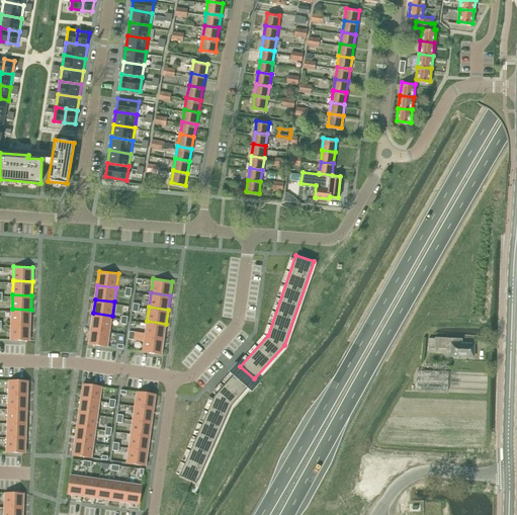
[(12,309),(11,324),(30,324),(31,310),(12,309)]
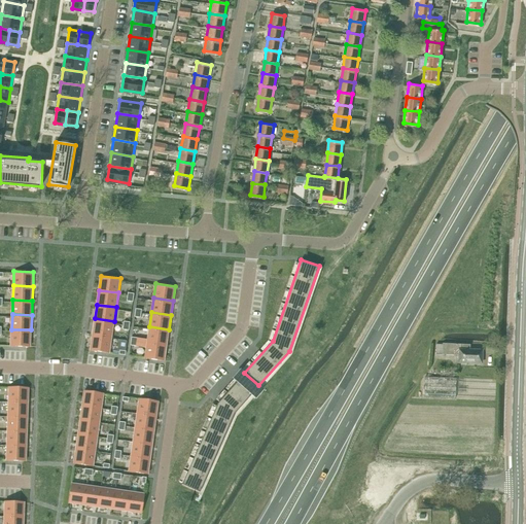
[(95,318),(93,334),(112,336),(114,321),(95,318)]
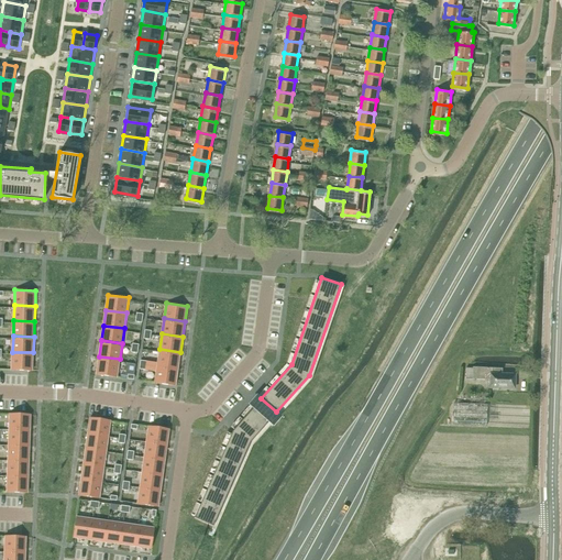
[(160,349),(157,364),(178,368),(180,352),(160,349)]
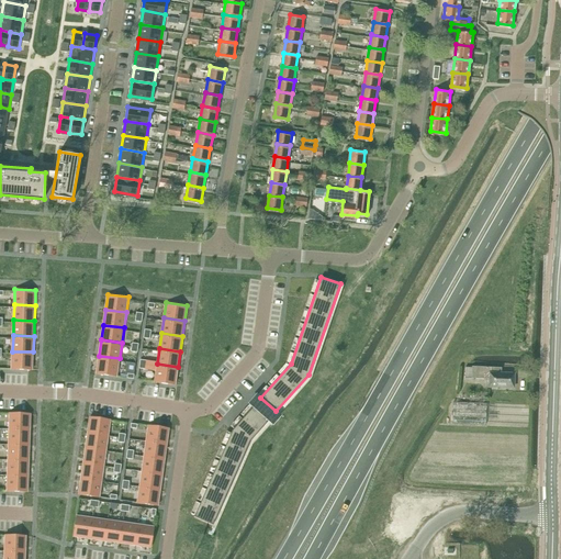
[(12,351),(12,367),(33,367),(33,351),(12,351)]
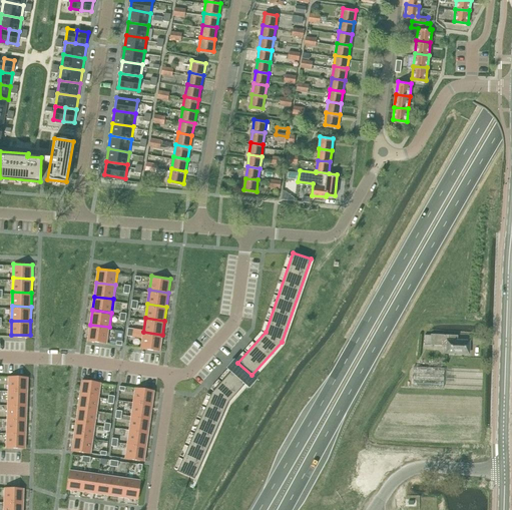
[(90,325),(88,339),(107,341),(109,327),(90,325)]
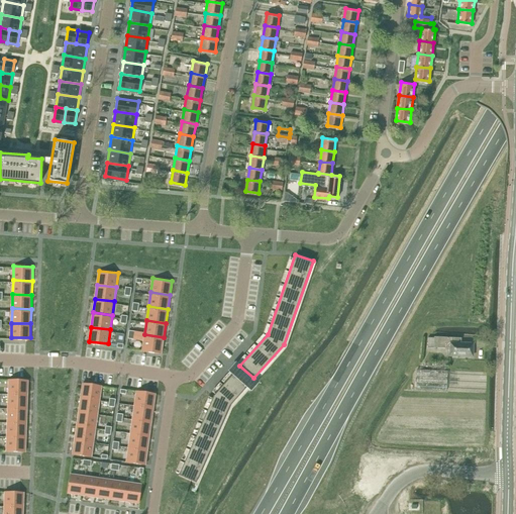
[(144,334),(142,348),(162,351),(164,337),(144,334)]
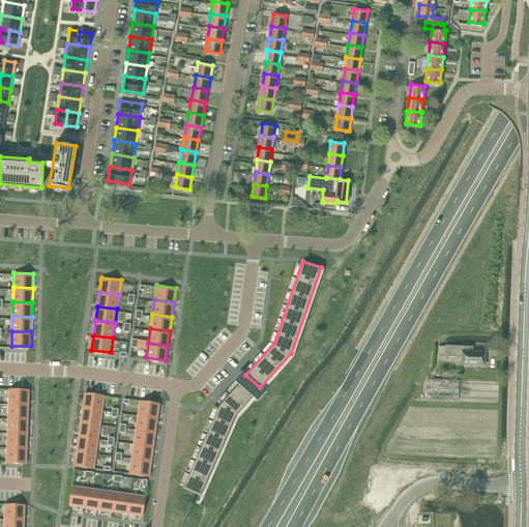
[(485,363),(486,351),(473,350),(473,345),(446,344),(446,345),(440,345),(440,354),(446,354),(446,355),(463,355),(463,362),(485,363)]
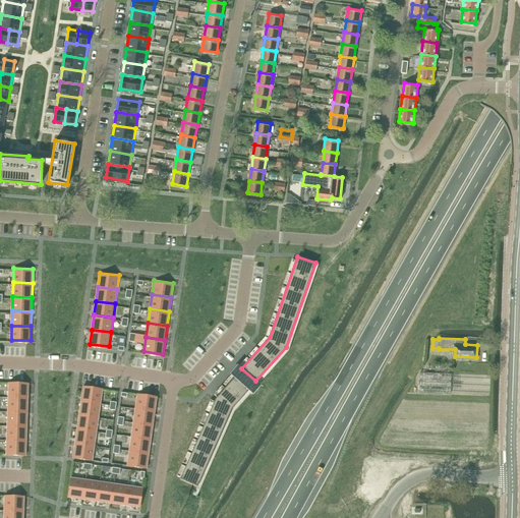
[(452,392),(452,371),(420,370),(420,390),(452,392)]
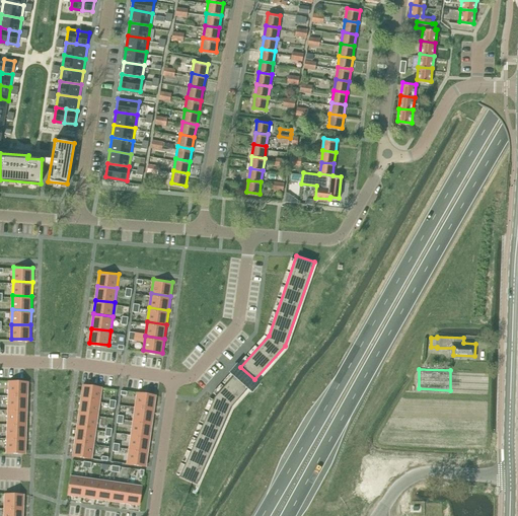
[(215,395),(179,474),(198,483),(232,406),(249,385),(235,373),(215,395)]
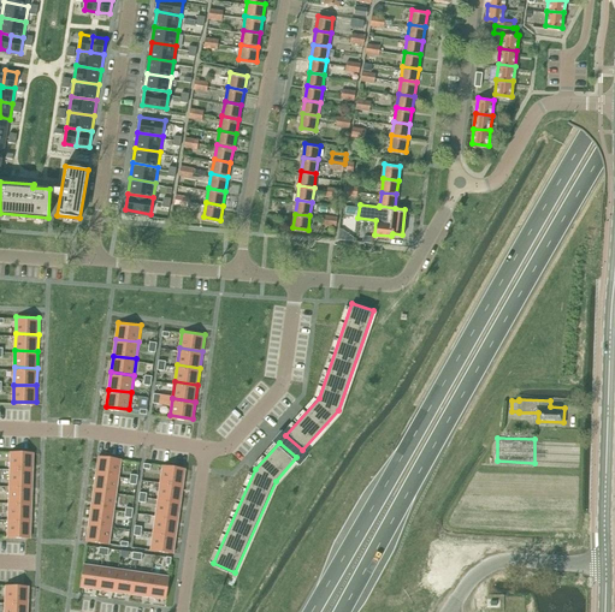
[(11,450),(11,467),(34,468),(34,451),(11,450)]
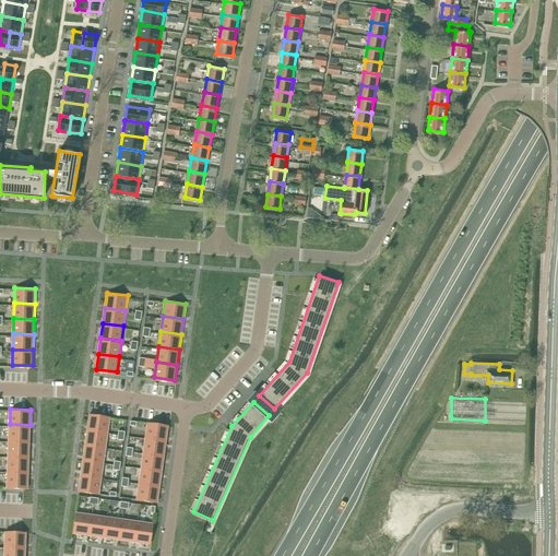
[(90,413),(87,428),(108,430),(110,415),(90,413)]
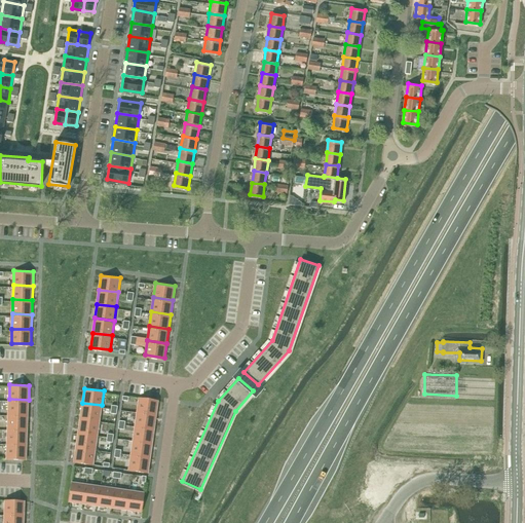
[(140,396),(138,410),(156,413),(158,399),(140,396)]
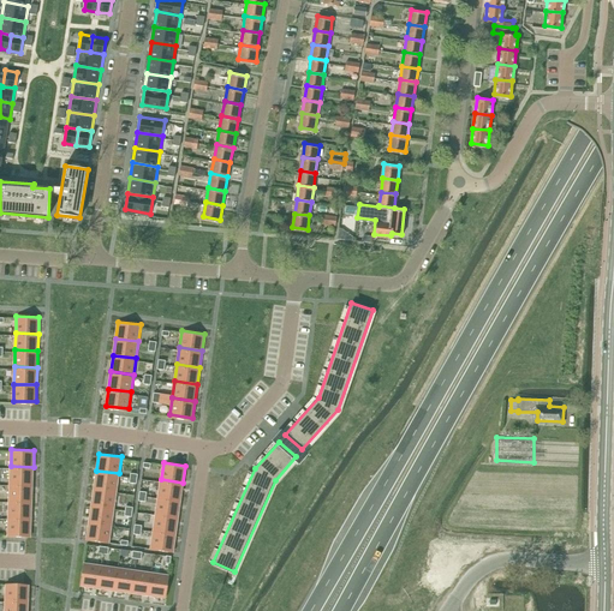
[(11,466),(10,483),(33,484),(34,467),(11,466)]
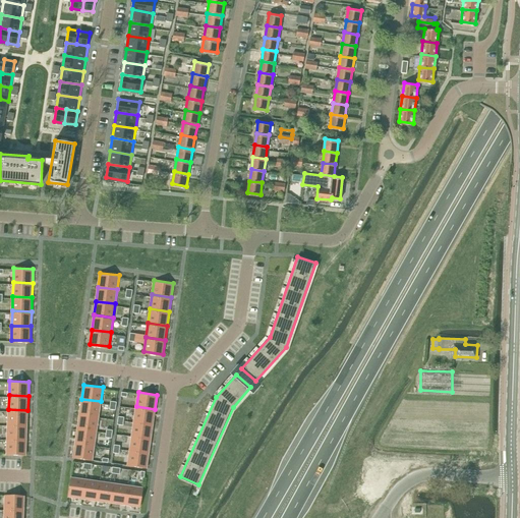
[(81,399),(79,412),(99,415),(101,401),(81,399)]
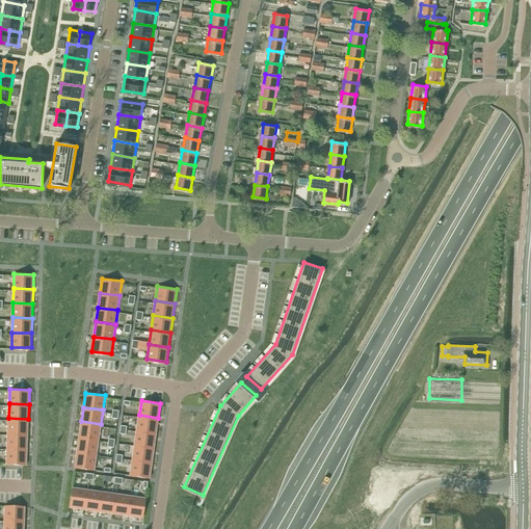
[(139,415),(137,429),(156,432),(158,418),(139,415)]
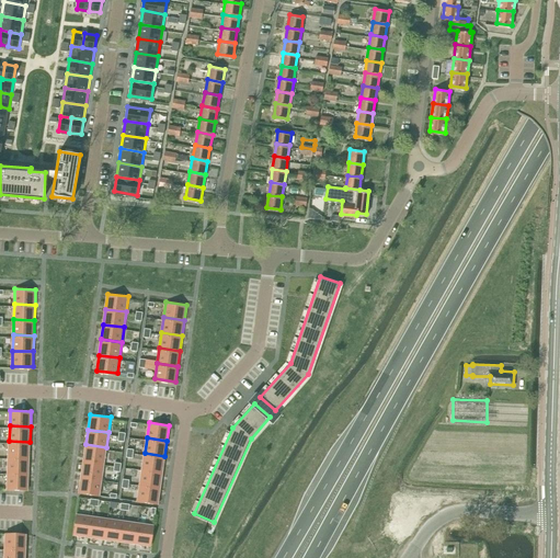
[(9,441),(9,456),(30,457),(30,442),(9,441)]
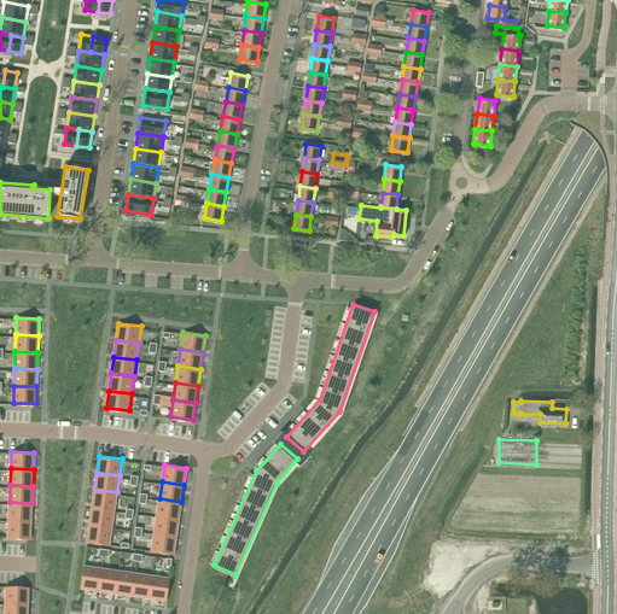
[(94,489),(92,506),(115,509),(117,492),(94,489)]
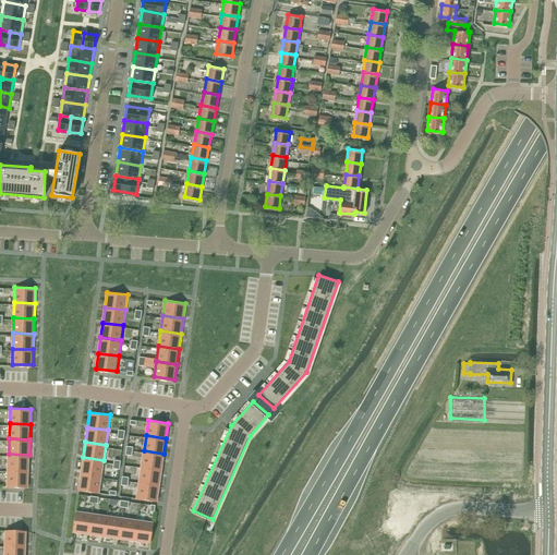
[(144,450),(142,466),(161,469),(164,454),(144,450)]
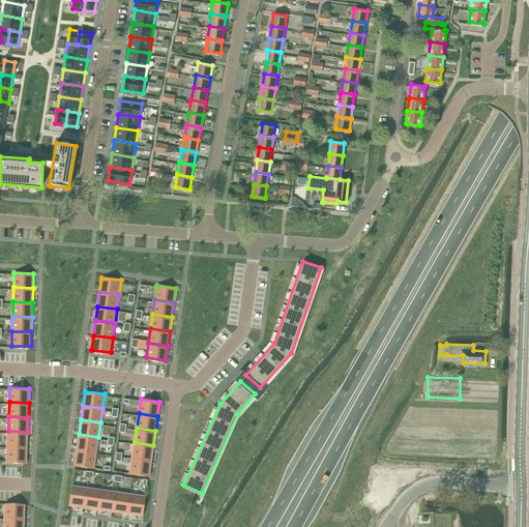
[(8,431),(7,445),(27,446),(28,432),(8,431)]
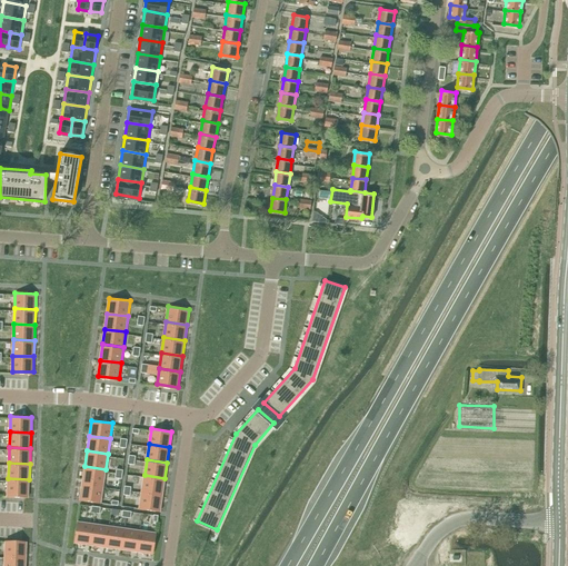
[(85,466),(82,483),(103,485),(106,469),(85,466)]
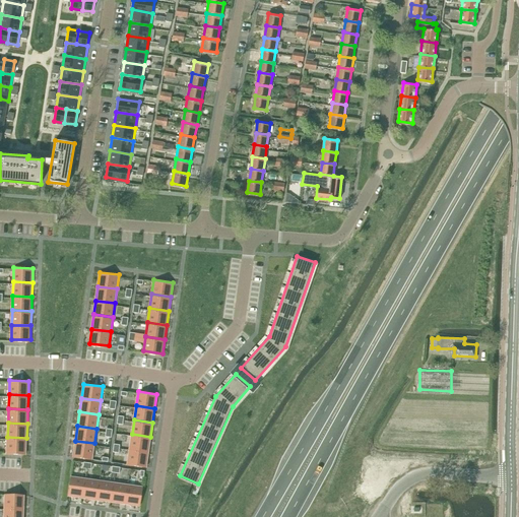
[(132,434),(130,448),(148,451),(150,437),(132,434)]
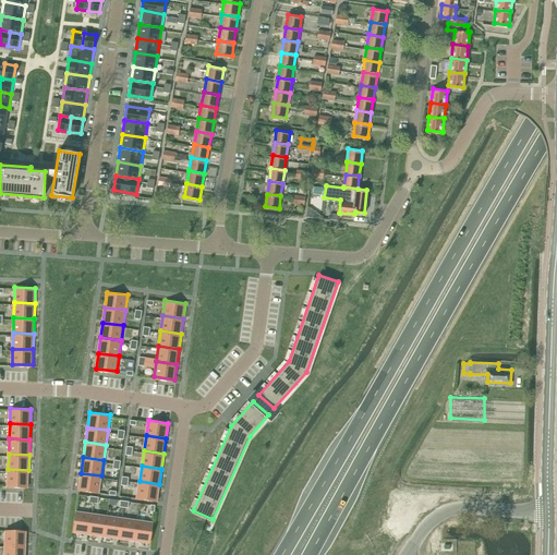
[(8,469),(8,485),(28,485),(28,470),(8,469)]
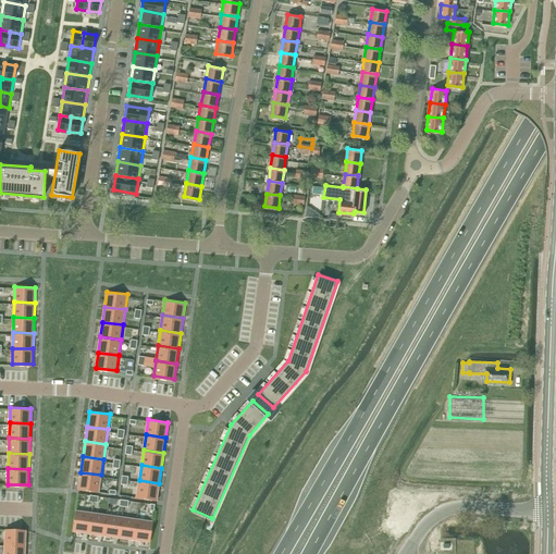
[(81,472),(78,488),(99,490),(101,475),(81,472)]
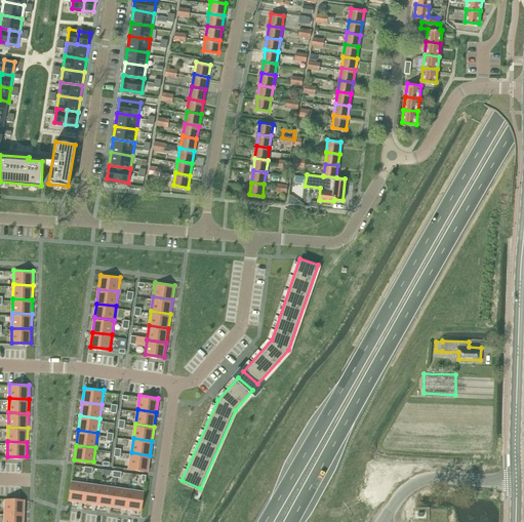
[(131,452),(129,467),(148,470),(150,455),(131,452)]
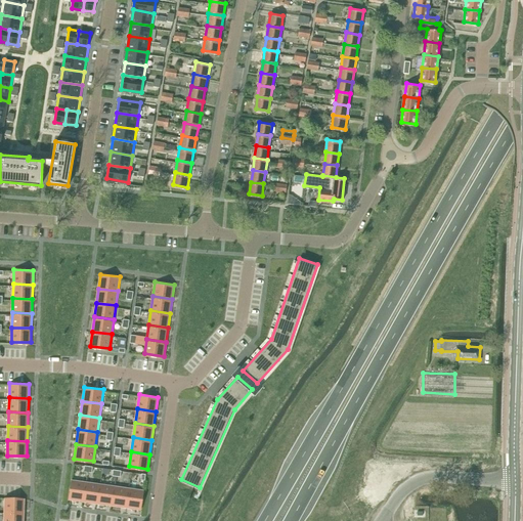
[(72,478),(70,497),(84,500),(87,480),(72,478)]
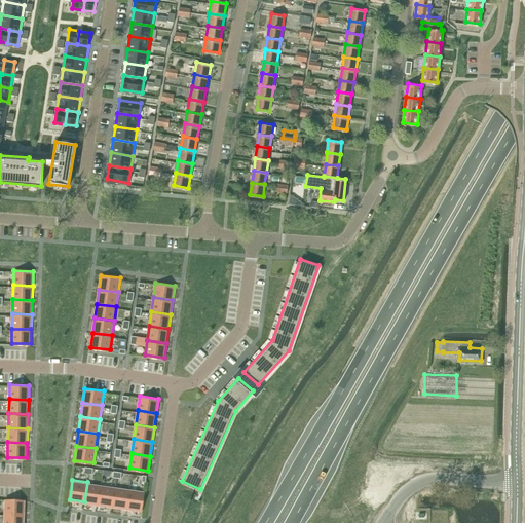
[(87,482),(84,501),(99,503),(102,484),(87,482)]
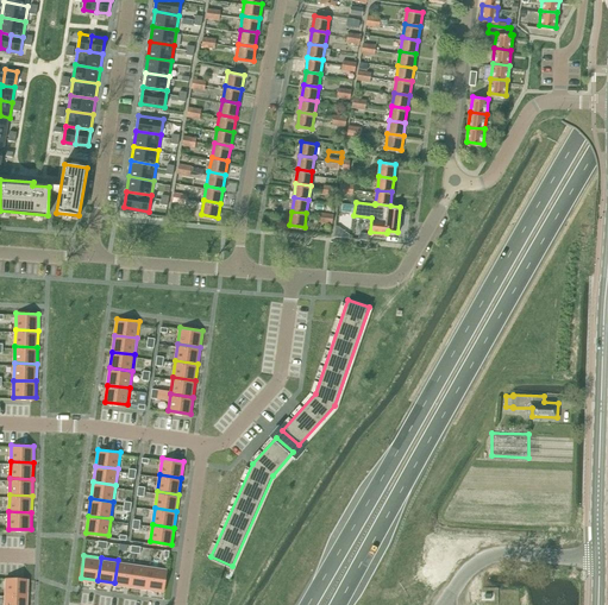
[(118,560),(114,583),(131,585),(133,562),(118,560)]
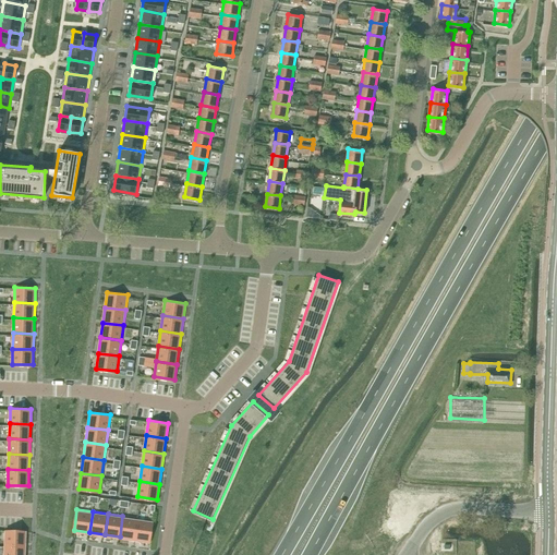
[(122,516),(120,537),(135,539),(137,518),(122,516)]
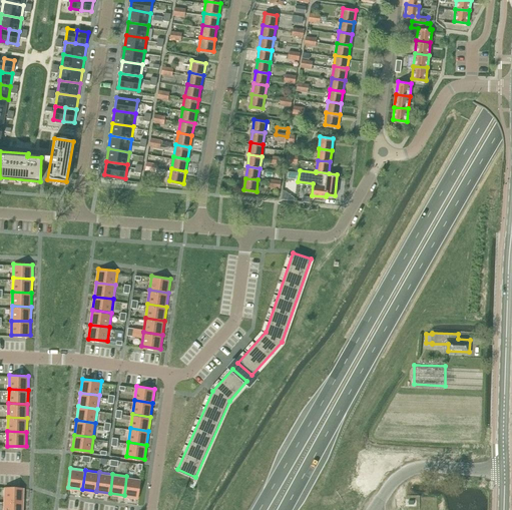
[(126,476),(124,495),(138,497),(141,478),(126,476)]
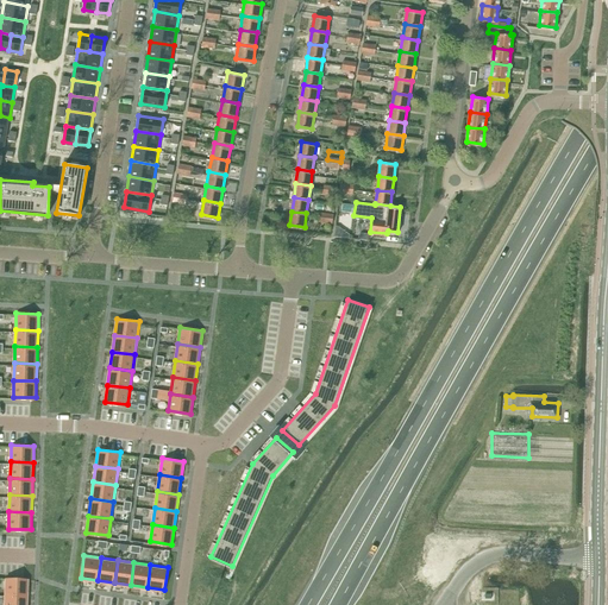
[(6,577),(6,593),(29,594),(29,578),(6,577)]
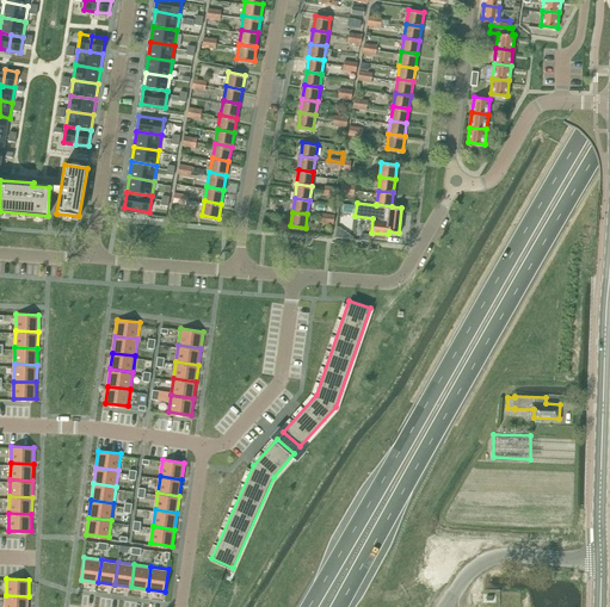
[(6,595),(5,606),(28,606),(29,596),(6,595)]
